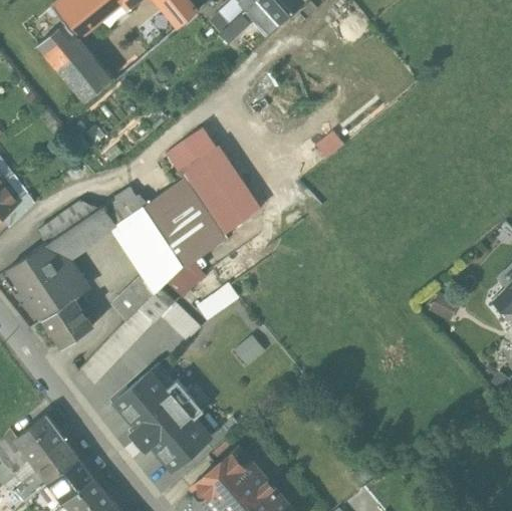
[(84,33),(122,1),(121,0),(91,0),(61,25),(62,27),(18,63),(65,119),(109,82),(117,82),(138,64),(122,46),(98,66),(80,45),(89,38),(84,33)]
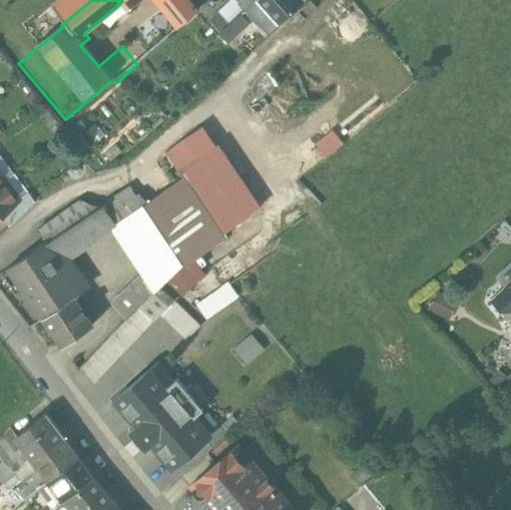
[(121,0),(122,1),(129,10),(141,0),(121,0)]
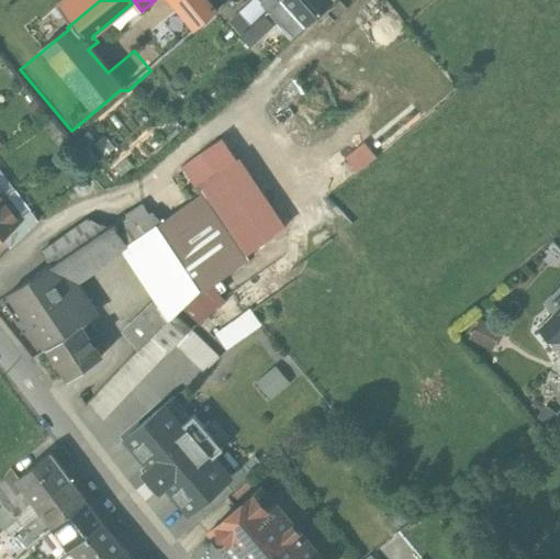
[(213,15),(200,0),(183,0),(175,8),(187,22),(167,38),(174,51),(213,15)]
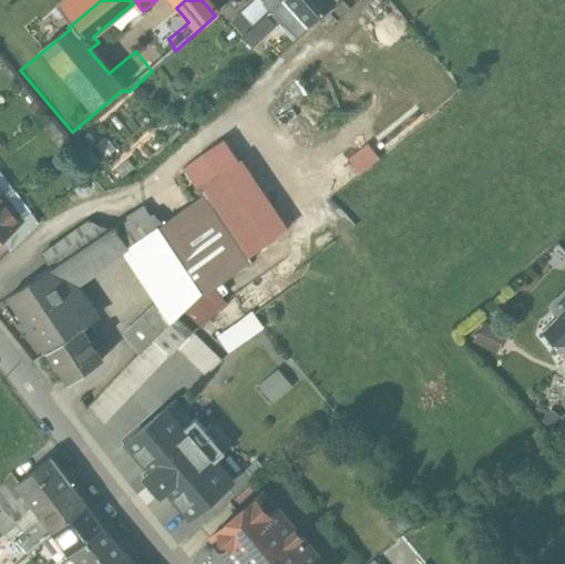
[(252,31),(281,4),(276,0),(266,0),(239,24),(244,29),(247,26),(252,31)]
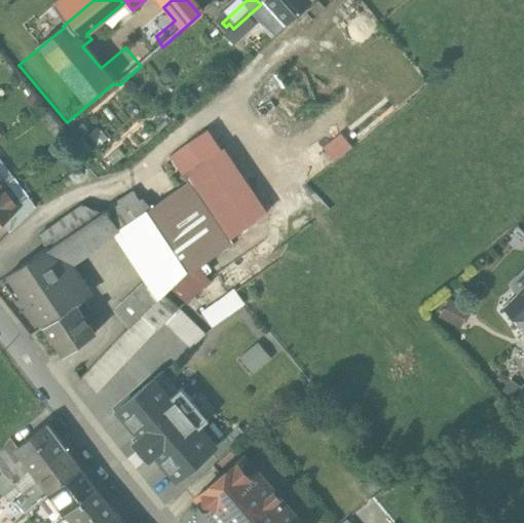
[(309,3),(306,0),(265,0),(261,4),(269,13),(273,19),(268,23),(276,32),(309,3)]
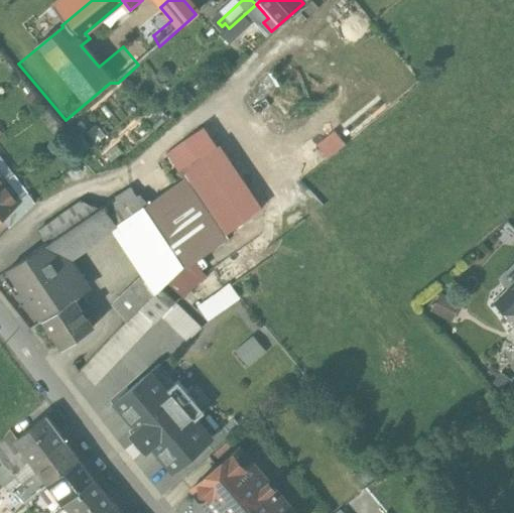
[(234,40),(264,13),(256,4),(229,28),(234,32),(230,36),(234,40)]
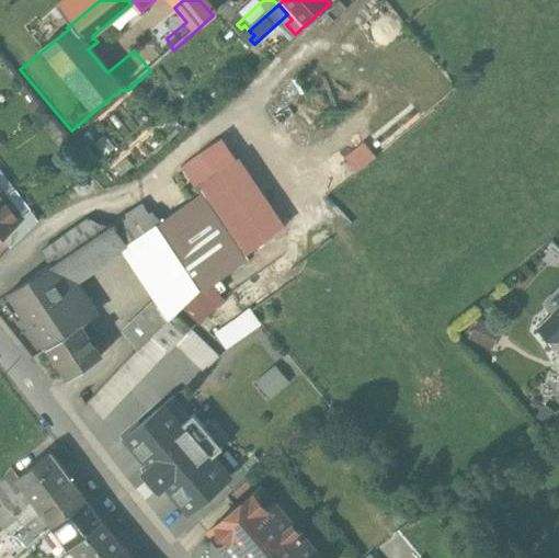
[(158,226),(200,293),(241,262),(239,258),(283,232),(236,157),(220,139),(180,169),(200,200),(158,226)]
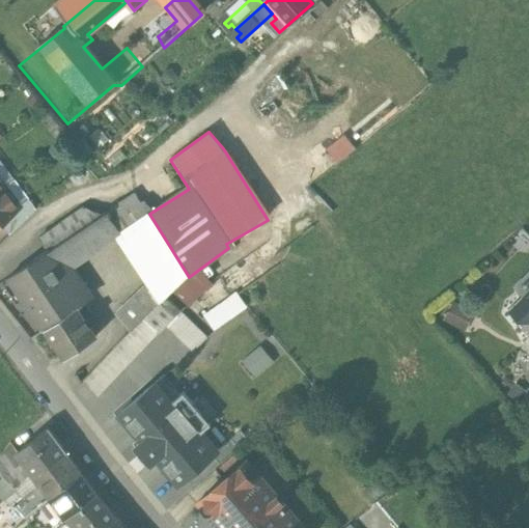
[(0,224),(17,212),(16,211),(1,191),(0,192),(0,224)]
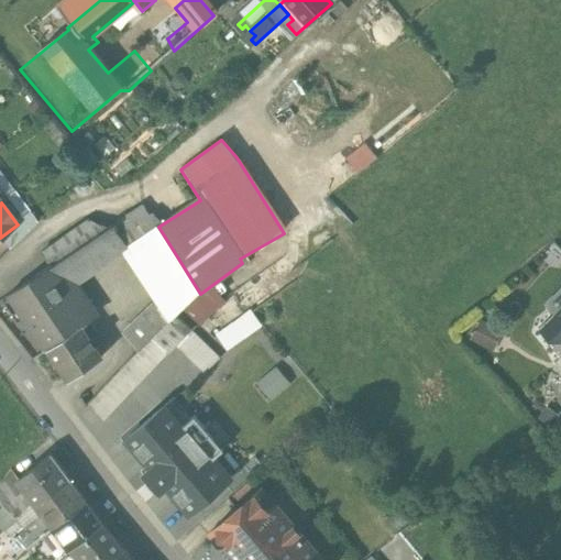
[(0,246),(6,253),(34,226),(28,216),(17,223),(18,224),(0,238),(0,246)]
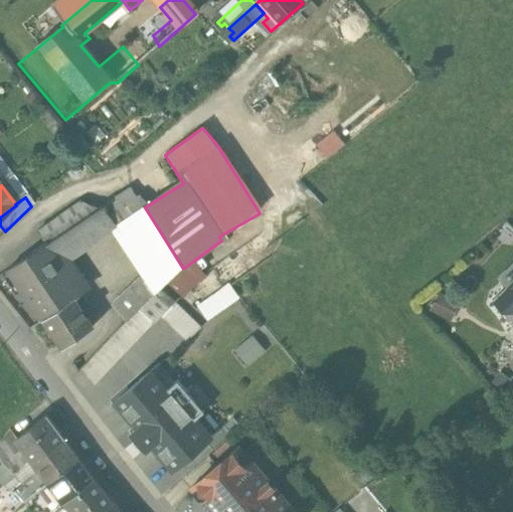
[(111,230),(141,280),(153,296),(158,290),(183,269),(145,207),(115,227),(111,230)]
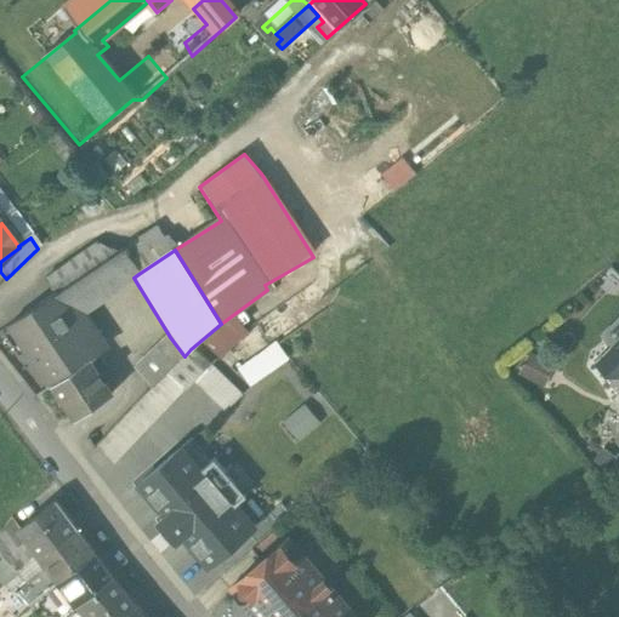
[(10,325),(51,389),(87,365),(96,360),(71,321),(134,278),(138,274),(124,251),(10,325)]
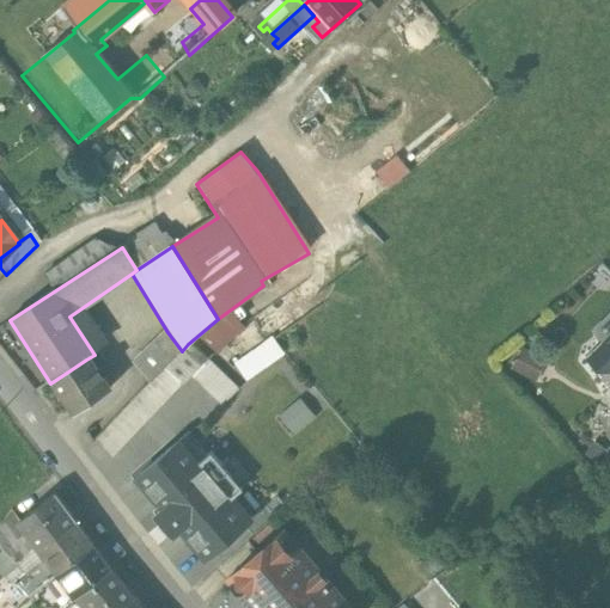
[(604,343),(609,349),(609,314),(592,332),(604,343)]
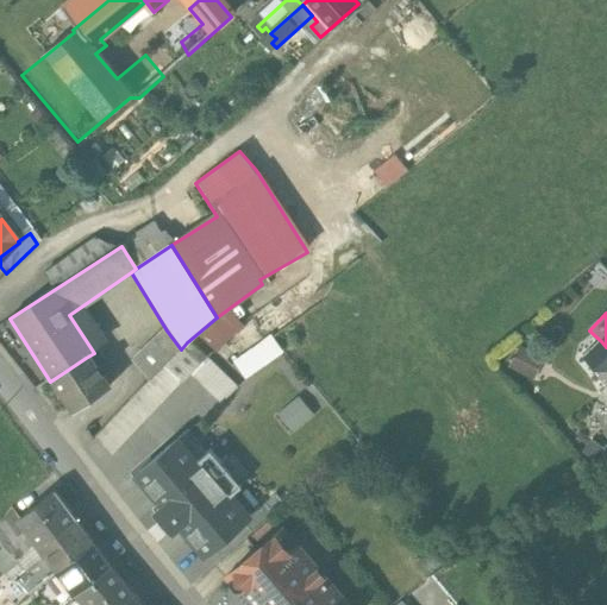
[(131,365),(149,382),(162,369),(181,350),(167,331),(131,365)]
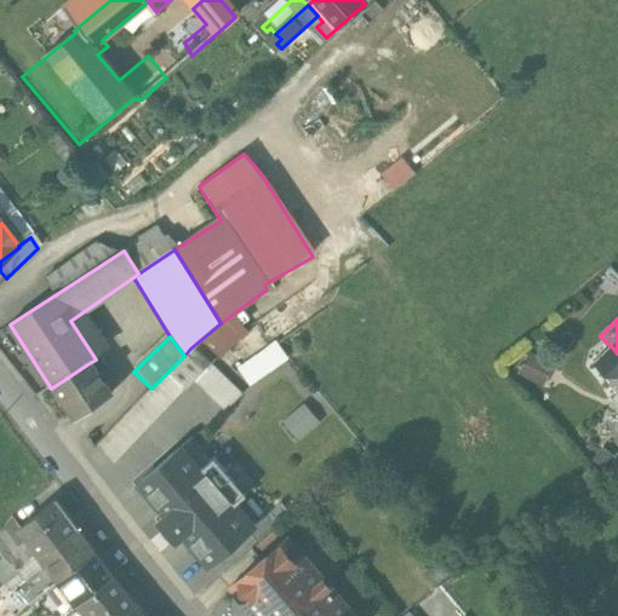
[(617,353),(612,347),(593,366),(617,391),(617,353)]
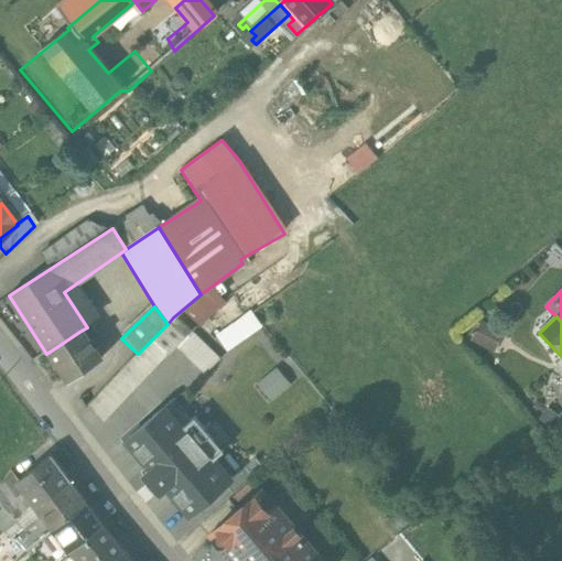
[(150,342),(166,358),(174,351),(190,334),(173,317),(150,342)]
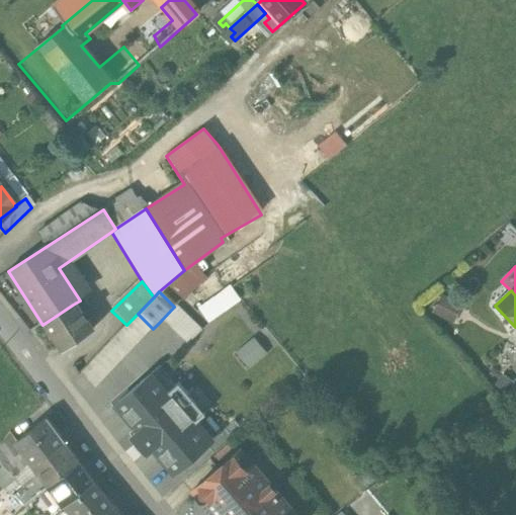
[(200,313),(207,322),(237,301),(230,291),(200,313)]
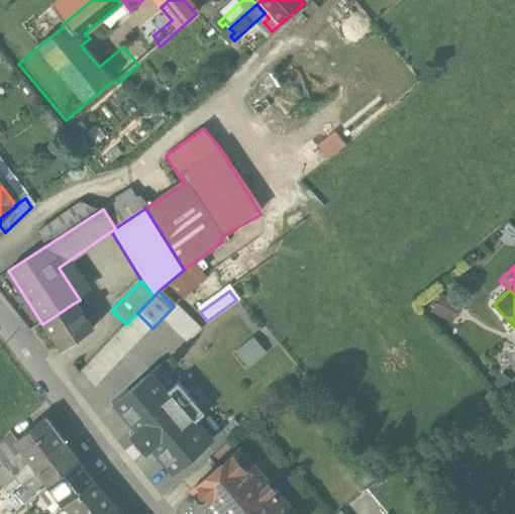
[(431,315),(451,325),(460,306),(440,296),(431,315)]
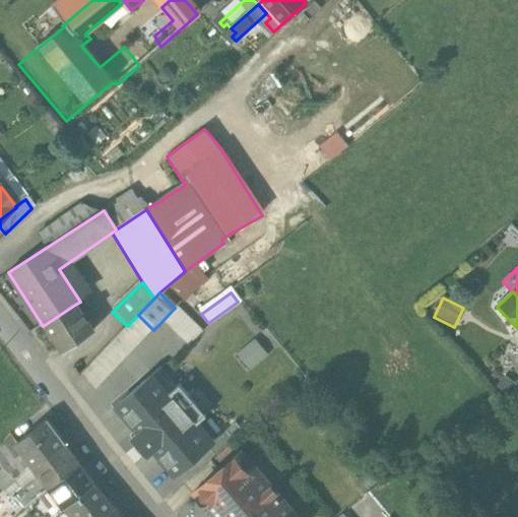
[(73,306),(43,326),(61,353),(91,334),(73,306)]
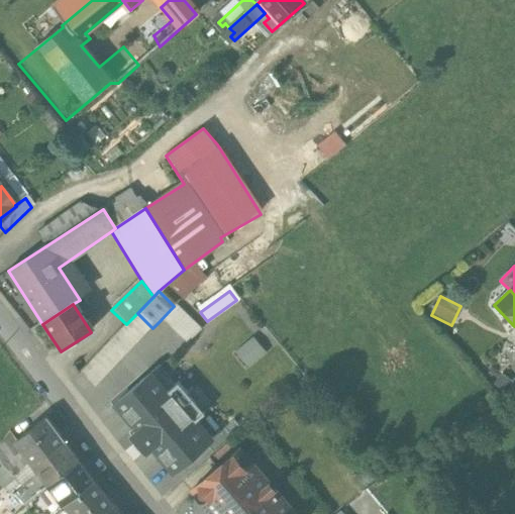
[(174,306),(160,321),(187,347),(201,332),(174,306)]
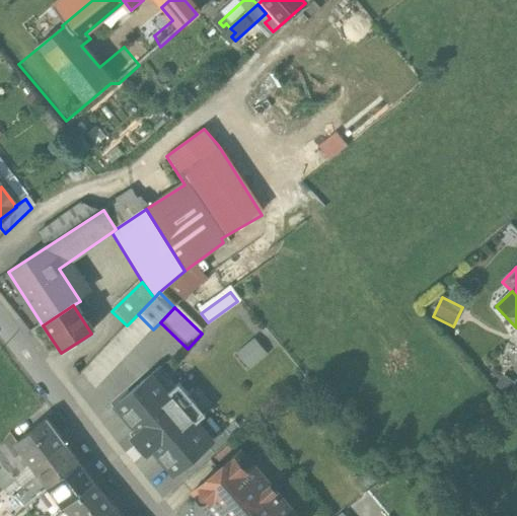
[(92,391),(153,329),(138,314),(127,325),(77,377),(92,391)]
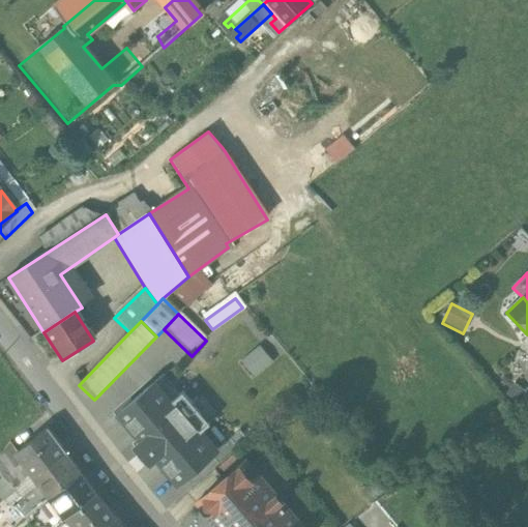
[(268,367),(256,351),(240,364),(253,379),(268,367)]
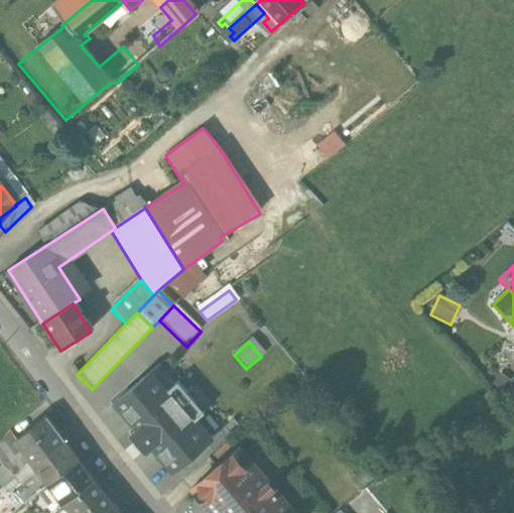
[(204,445),(210,440),(195,421),(203,414),(176,384),(164,393),(149,375),(113,406),(135,431),(130,435),(145,453),(149,449),(171,474),(204,445)]
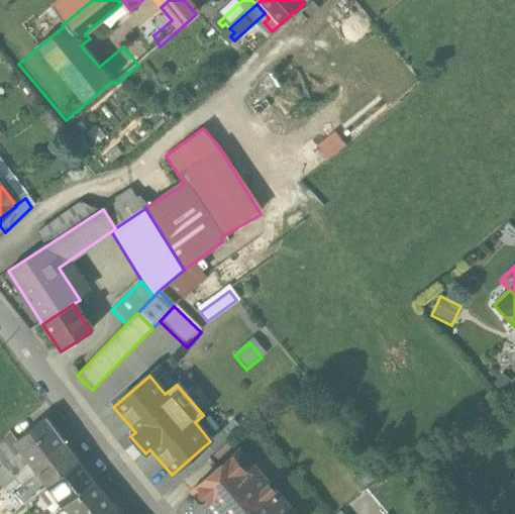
[(29,461),(59,440),(44,421),(15,442),(29,461)]
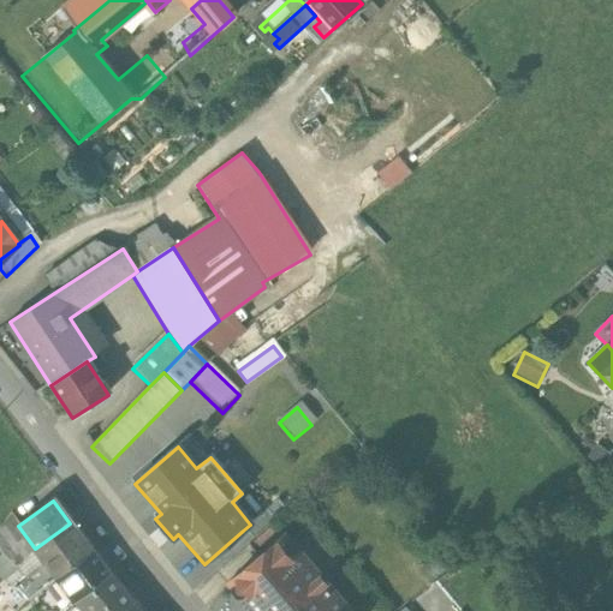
[(243,531),(253,541),(286,513),(277,502),(250,525),(243,531)]
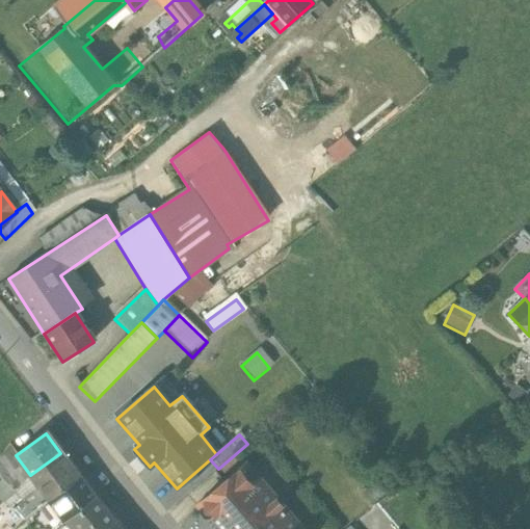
[(48,500),(79,477),(60,453),(30,475),(43,493),(48,500)]
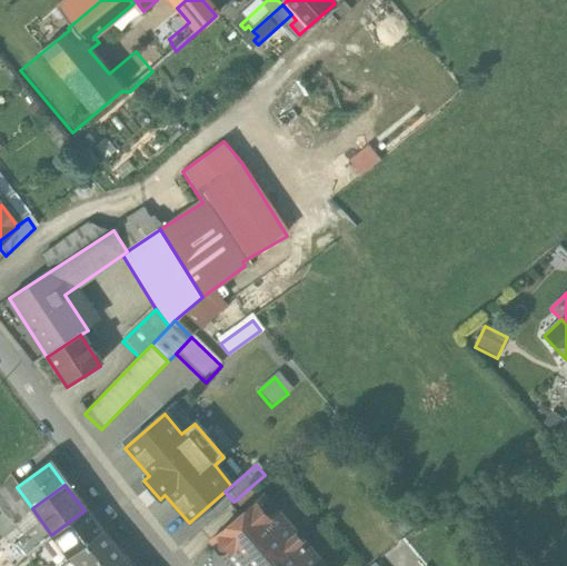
[(228,508),(236,518),(261,496),(252,486),(228,508)]
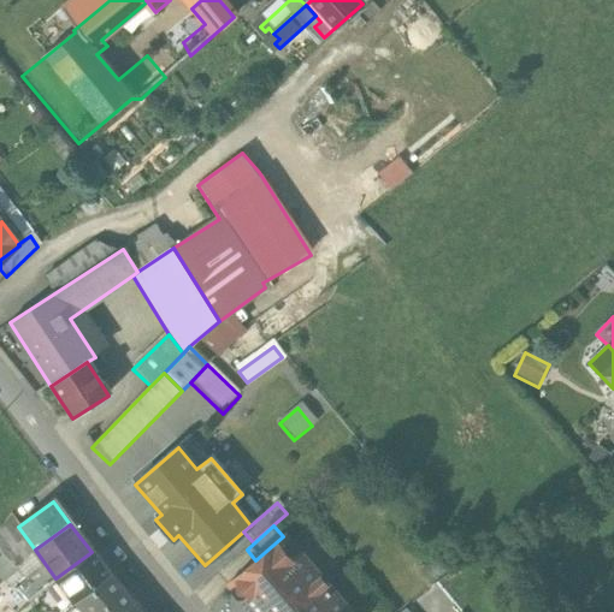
[(255,560),(229,583),(252,611),(347,611),(283,536),(255,560)]
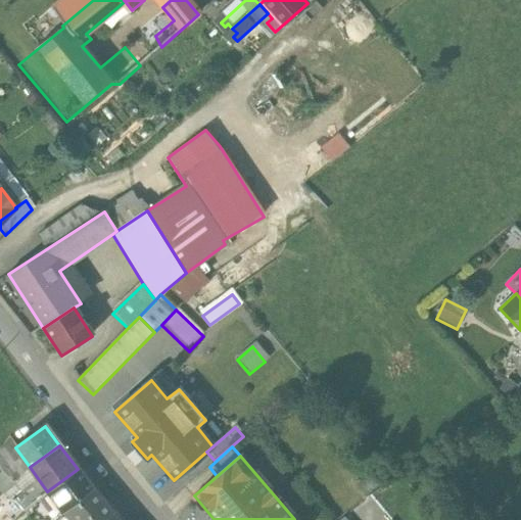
[(66,516),(96,493),(93,489),(78,469),(47,491),(58,506),(62,511),(66,516)]
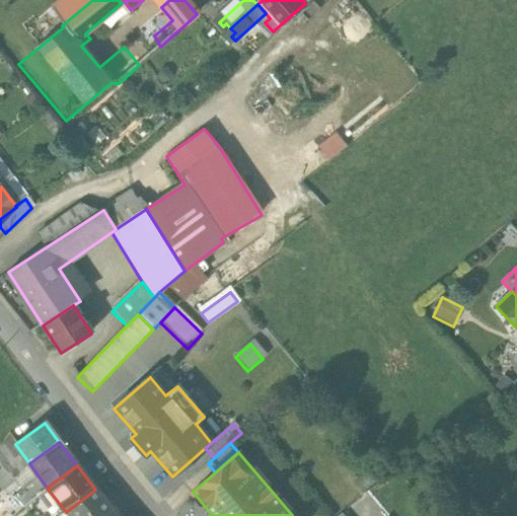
[(28,504),(47,488),(42,481),(31,489),(28,485),(15,495),(19,500),(22,497),(28,504)]
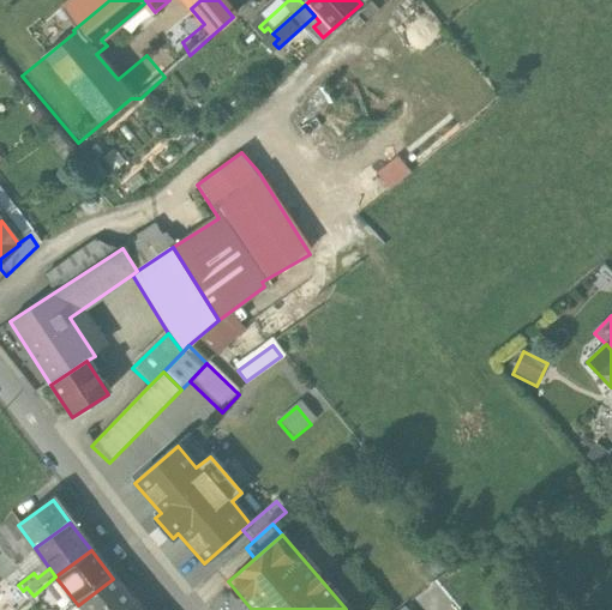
[(69,593),(55,577),(34,596),(40,604),(36,607),(39,609),(43,609),(55,601),(59,601),(69,593)]
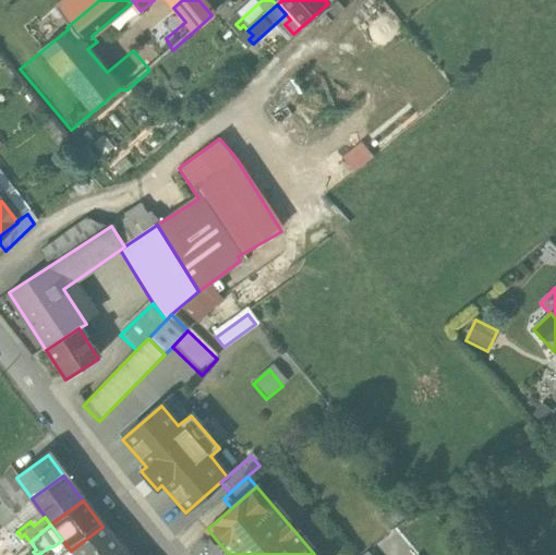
[(111,554),(120,547),(103,527),(71,551),(74,554),(111,554)]
